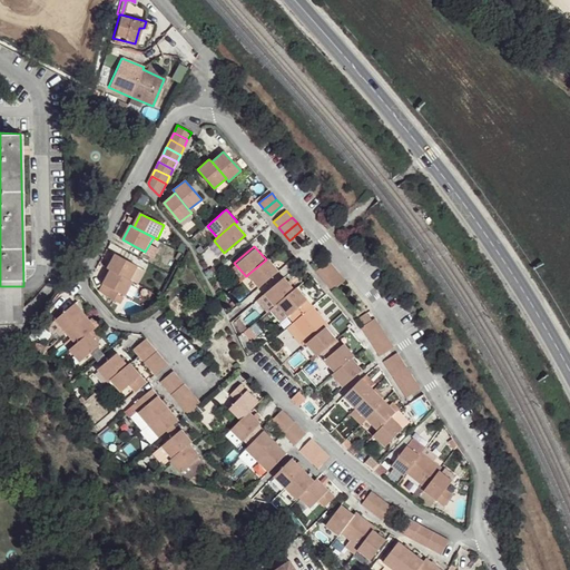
[(115,255),(108,267),(110,269),(130,279),(137,267),(115,255)]
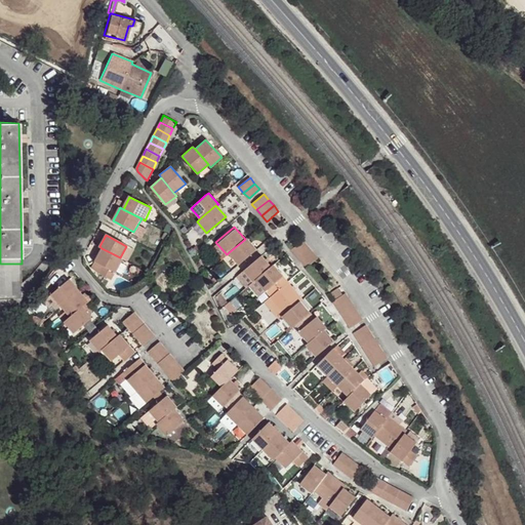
[(245,239),(229,252),(238,265),(256,249),(247,238),(245,239)]
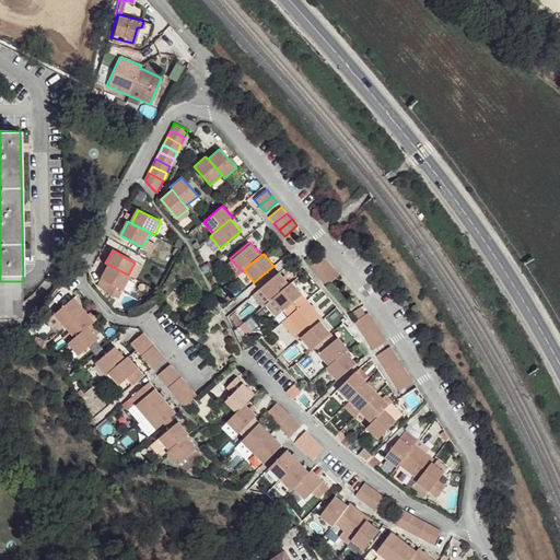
[(311,266),(316,272),(328,261),(323,255),(311,266)]
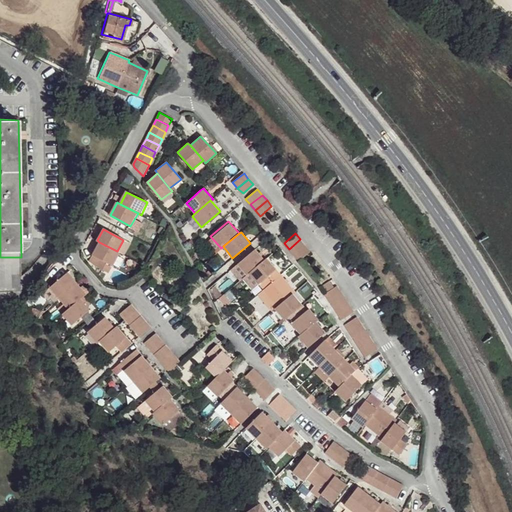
[(289,249),(294,255),(306,245),(300,239),(289,249)]
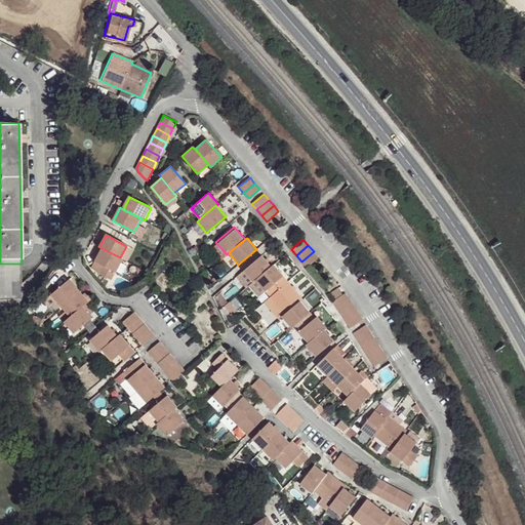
[(102,248),(94,261),(103,267),(98,274),(112,281),(123,259),(120,257),(102,248)]
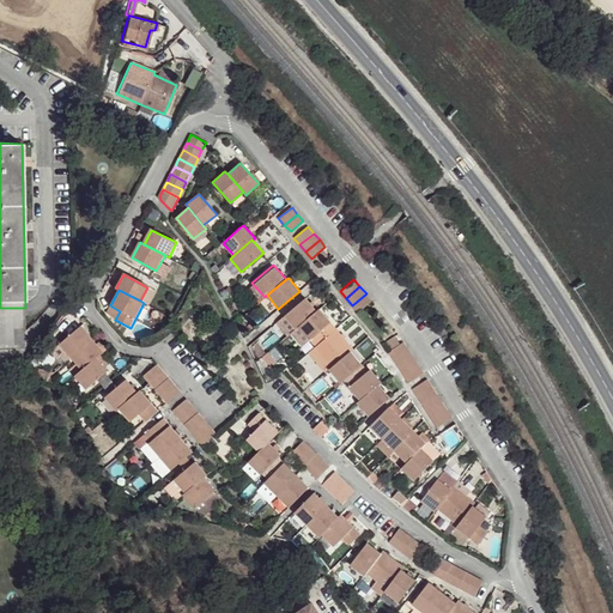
[(352,305),(358,313),(371,301),(366,293),(352,305)]
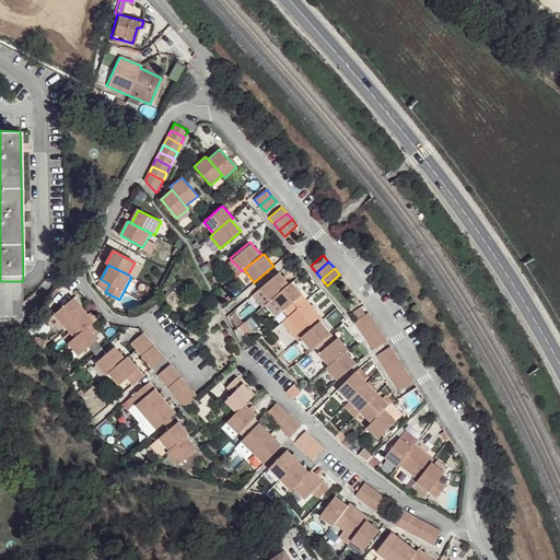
[(263,306),(266,304),(290,283),(279,272),(253,294),(263,306)]
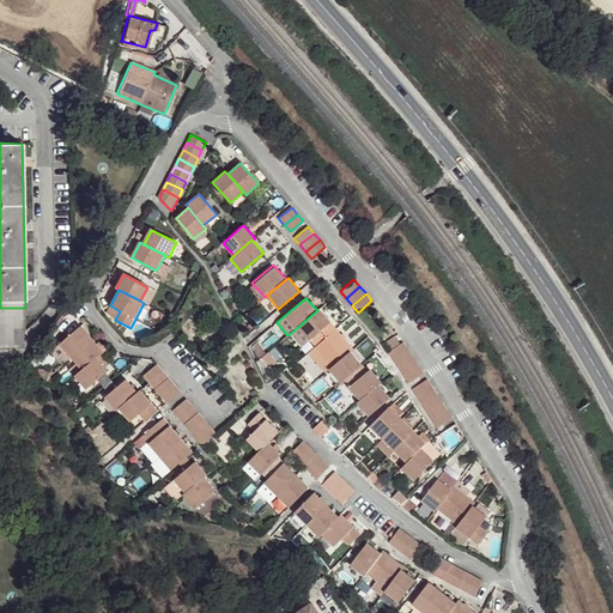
[(317,310),(291,333),(301,345),(309,338),(316,346),(323,339),(337,328),(320,309),(317,310)]
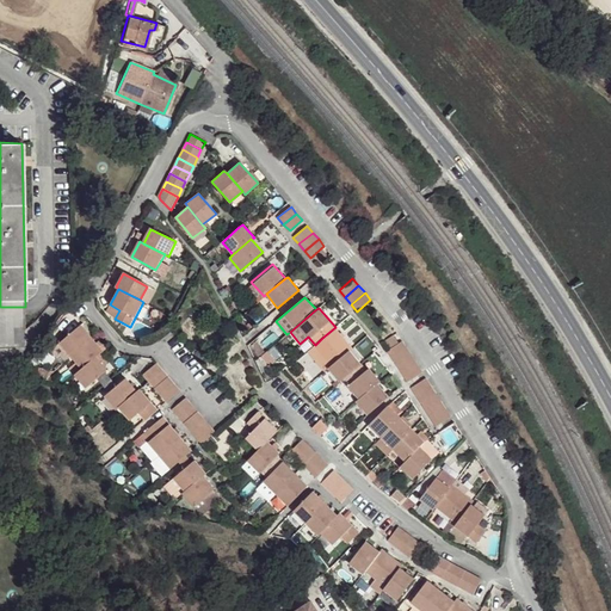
[(82,326),(61,343),(72,355),(92,338),(82,326)]
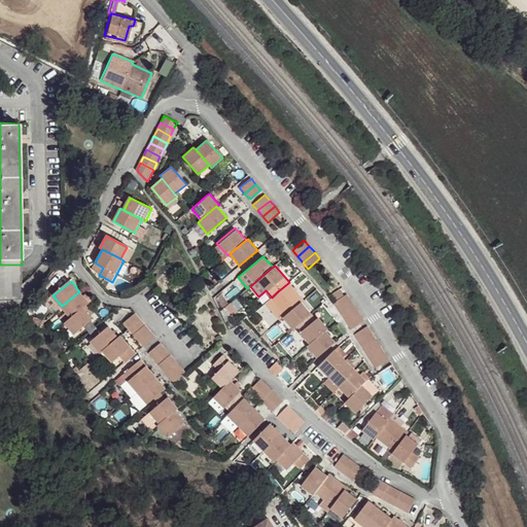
[(272,297),(271,297),(285,315),(302,302),(304,300),(289,282),(278,291),(272,297)]
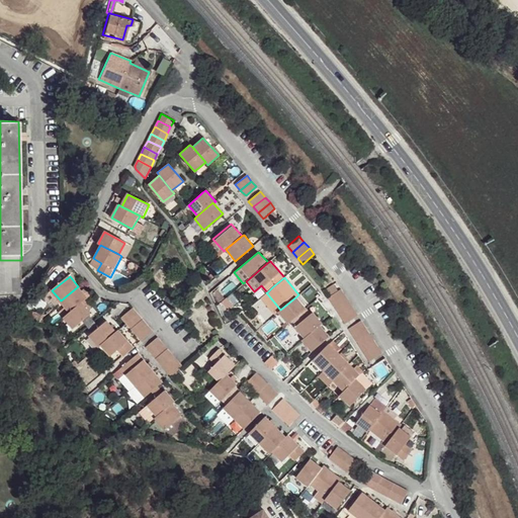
[(78,286),(61,300),(70,313),(82,304),(88,297),(78,286)]
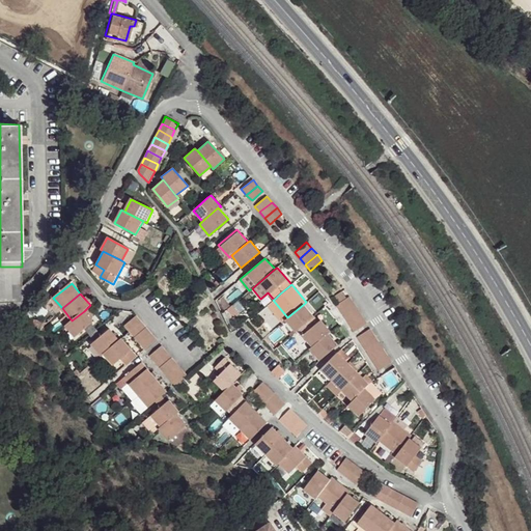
[(337,304),(341,311),(354,303),(350,297),(337,304)]
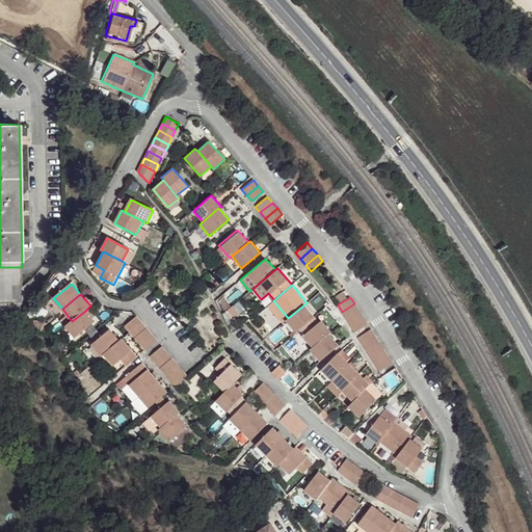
[(273,300),(267,306),(281,323),(288,318),(273,300)]
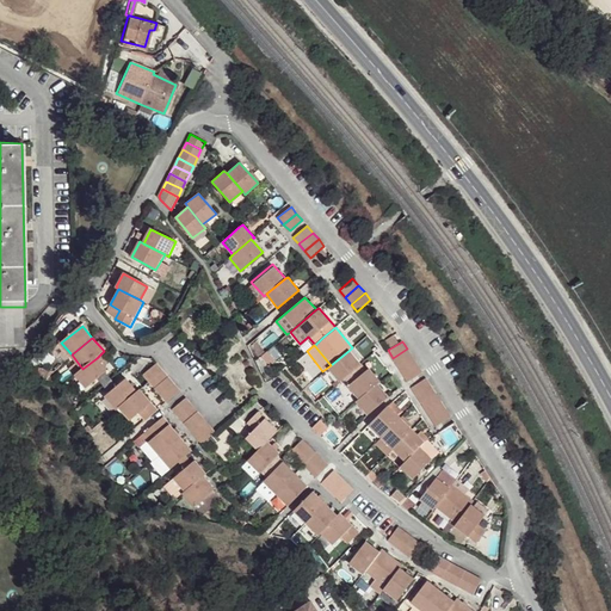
[(393,358),(397,365),(412,356),(407,349),(393,358)]
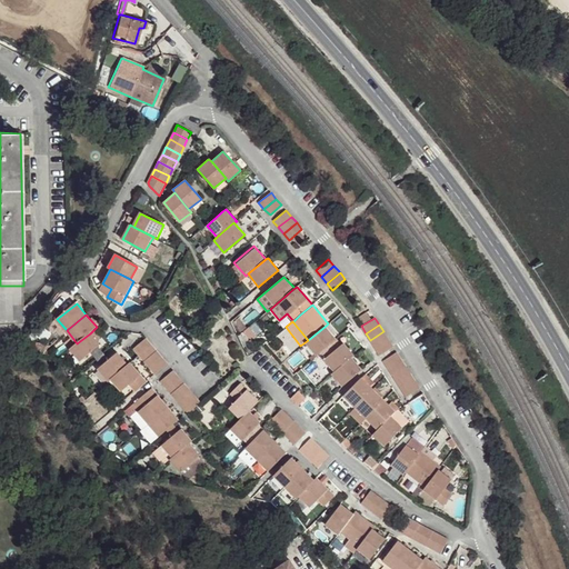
[(308,340),(306,342),(316,353),(336,338),(326,326),(308,340)]
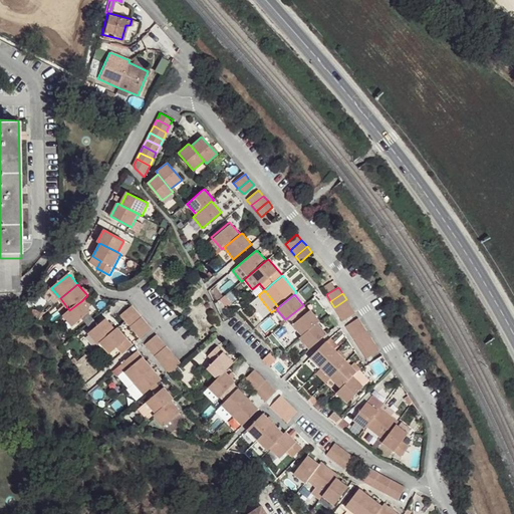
[(334,307),(337,313),(350,305),(346,299),(334,307)]
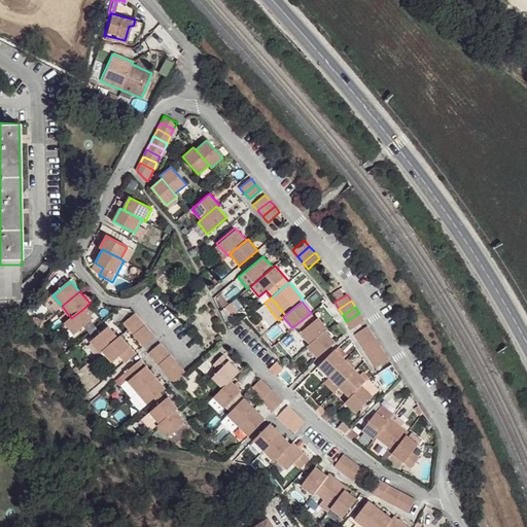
[(71,318),(65,323),(74,336),(93,320),(83,309),(71,318)]
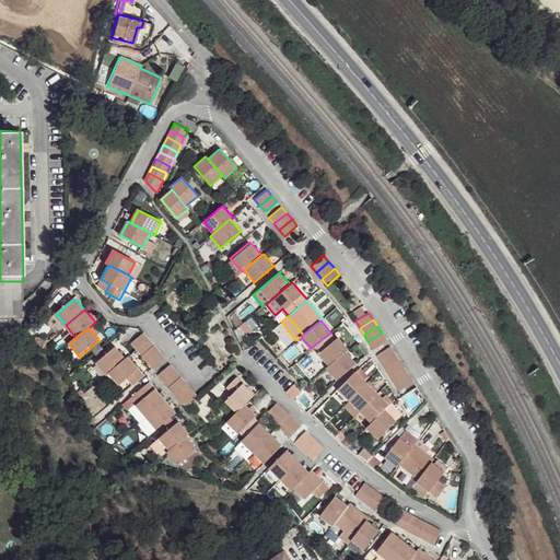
[(143,333),(131,342),(137,349),(150,339),(143,333)]
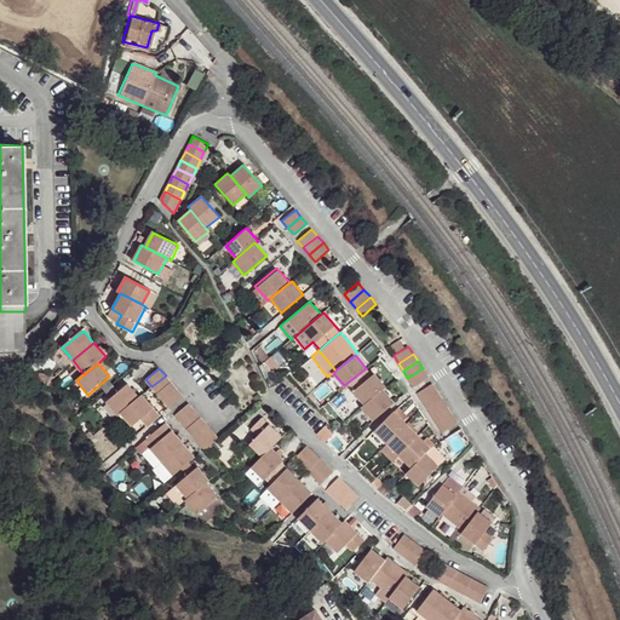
[(407,378),(412,385),(428,375),(423,368),(407,378)]
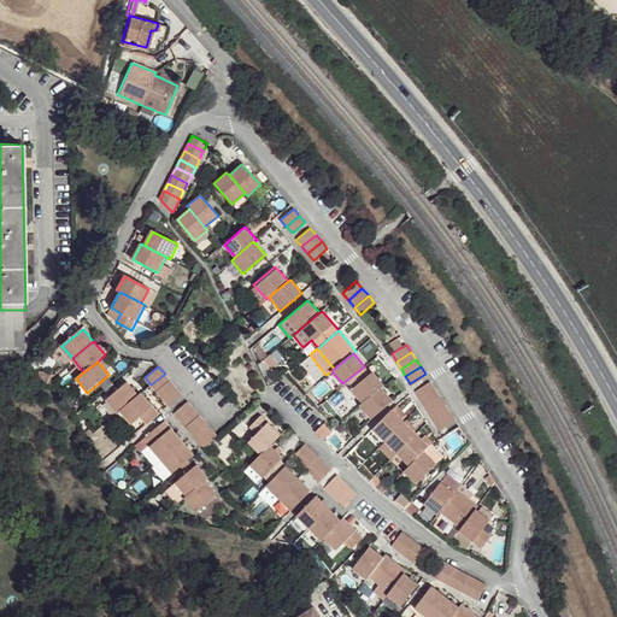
[(371,370),(350,388),(363,403),(381,387),(385,385),(371,370)]
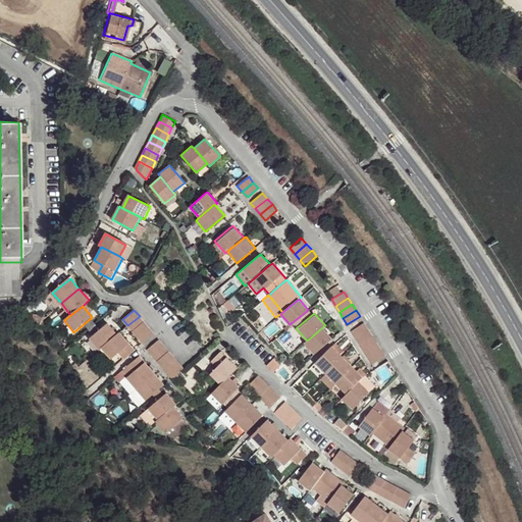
[(140,316),(127,325),(133,331),(144,322),(140,316)]
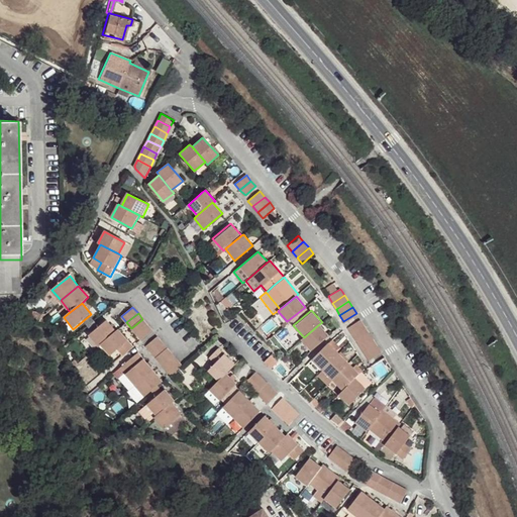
[(142,319),(131,328),(136,334),(147,324),(142,319)]
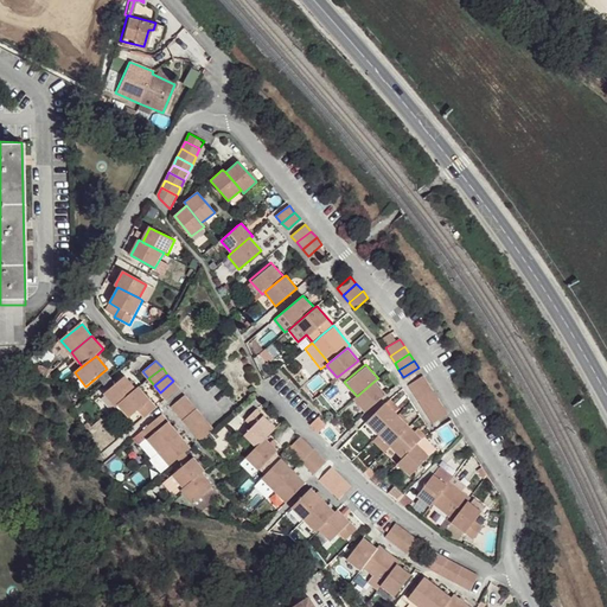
[(408,384),(413,391),(428,382),(423,375),(408,384)]
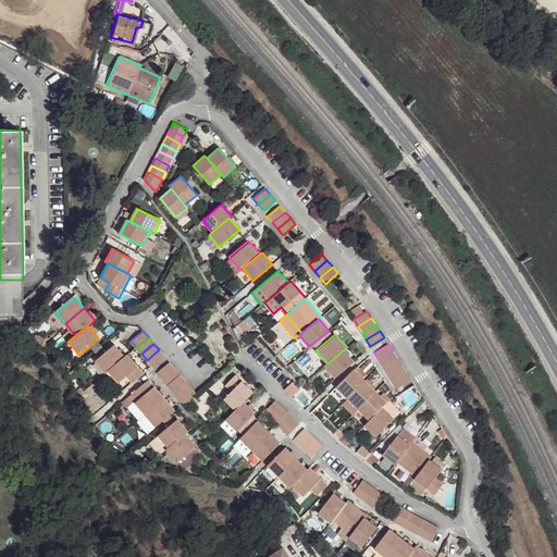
[(115,345),(97,362),(106,373),(108,372),(124,357),(115,345)]
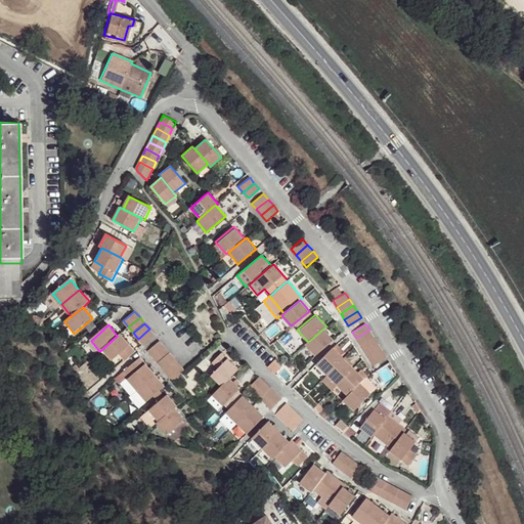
[(149,329),(138,339),(143,345),(155,335),(149,329)]
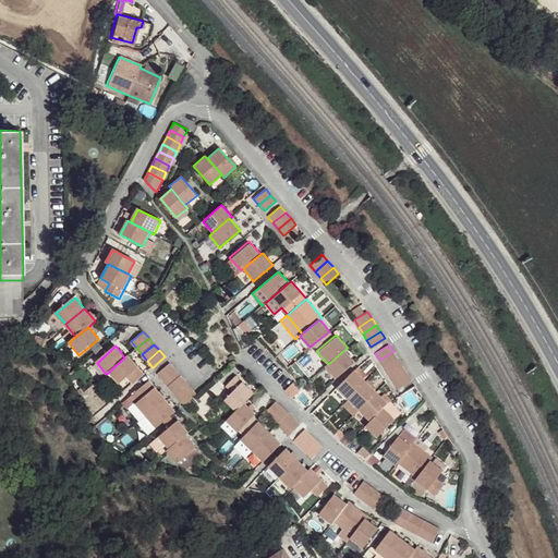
[(325,366),(336,378),(355,362),(344,350),(328,364),(325,366)]
